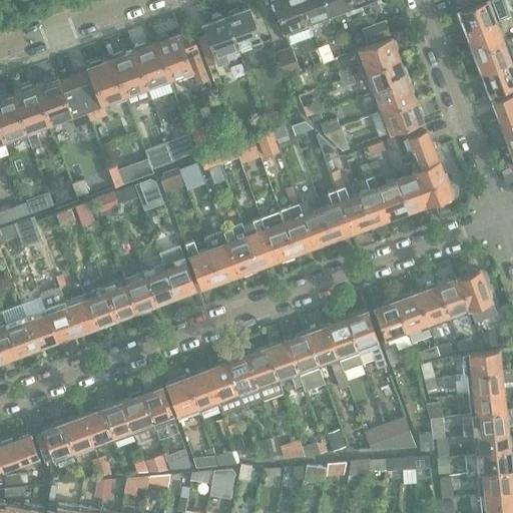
[(274,0),(287,35),(310,26),(300,0),(274,0)]
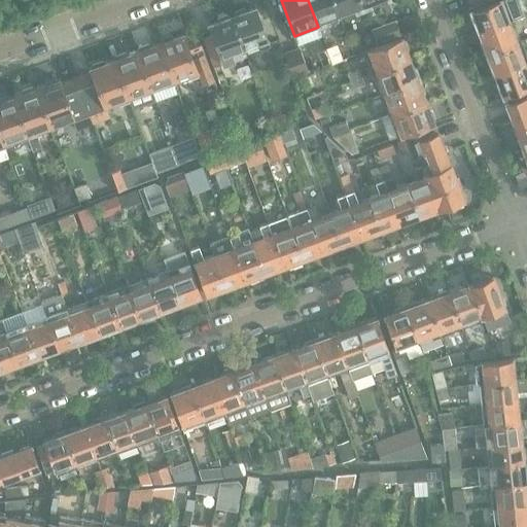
[(308,0),(318,27),(341,19),(334,0),(308,0)]
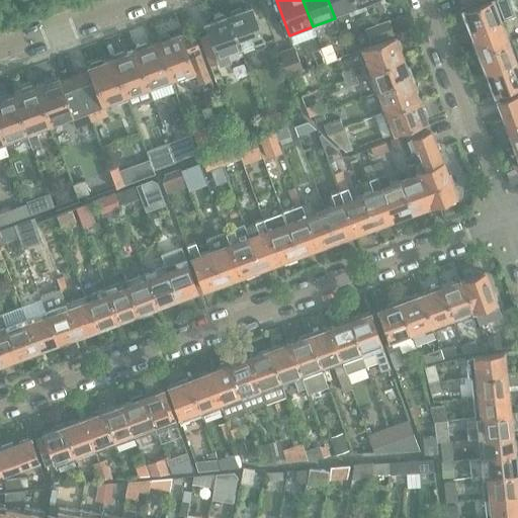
[(328,0),(335,18),(358,9),(354,0),(328,0)]
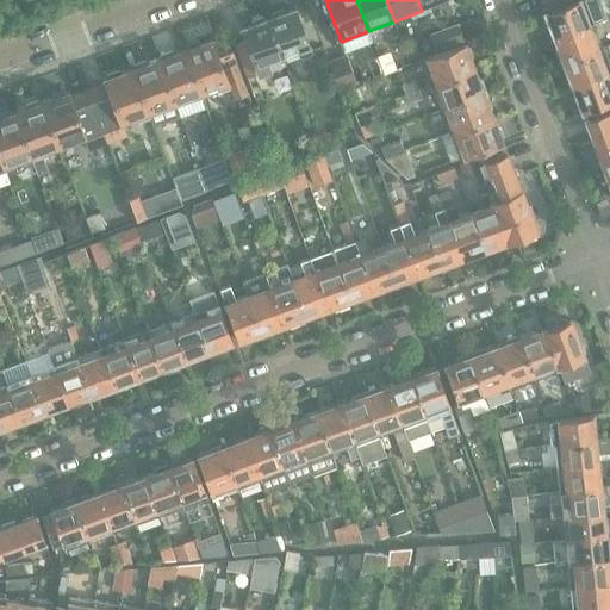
[(417,0),(422,11),(449,1),(448,0),(417,0)]
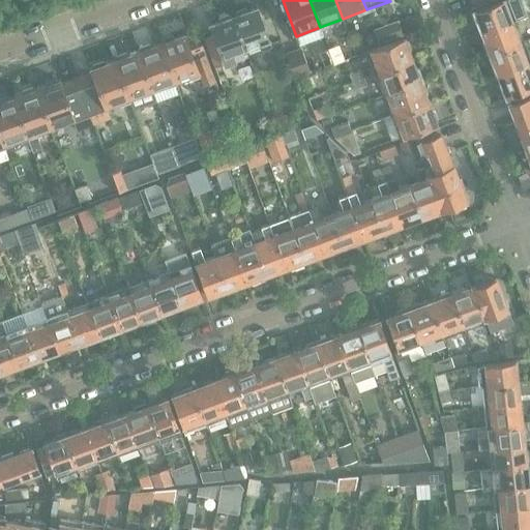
[(482,33),(516,21),(507,0),(503,0),(474,11),(475,13),(473,18),(476,24),(479,25),(482,33)]
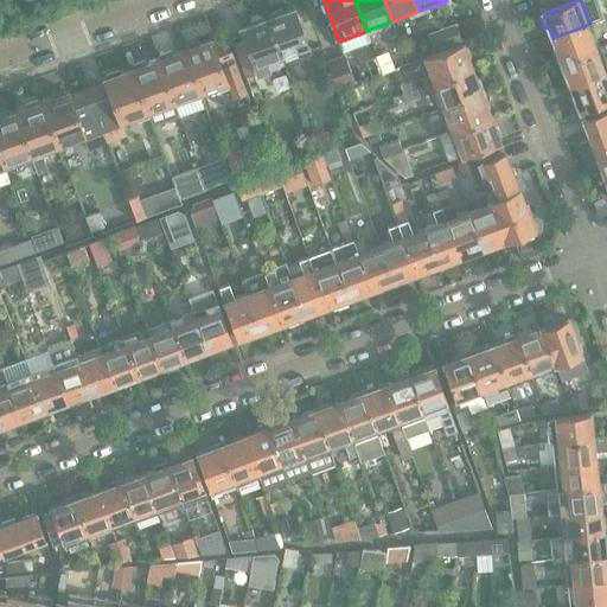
[(270,18),(268,19),(281,56),(298,50),(301,58),(312,53),(294,8),(285,12),(283,10),(270,14),(270,18)]
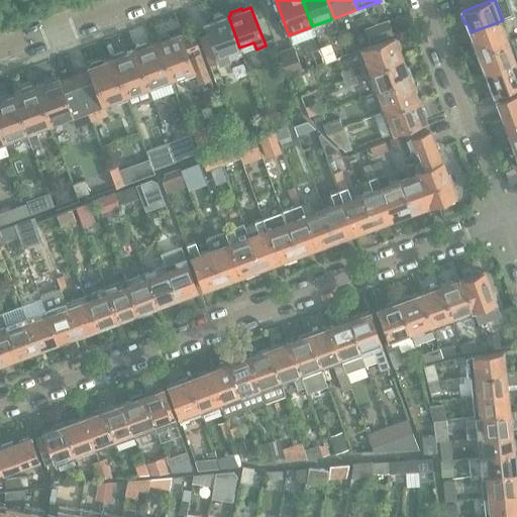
[(227,53),(239,47),(228,16),(225,17),(224,14),(213,18),(214,21),(205,24),(209,34),(200,38),(213,77),(223,73),(219,63),(229,60),(227,53)]
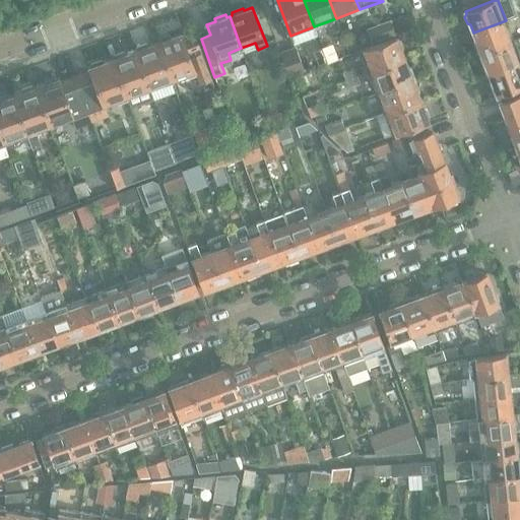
[(474,45),(478,54),(513,41),(506,20),(473,33),(476,41),(474,45)]
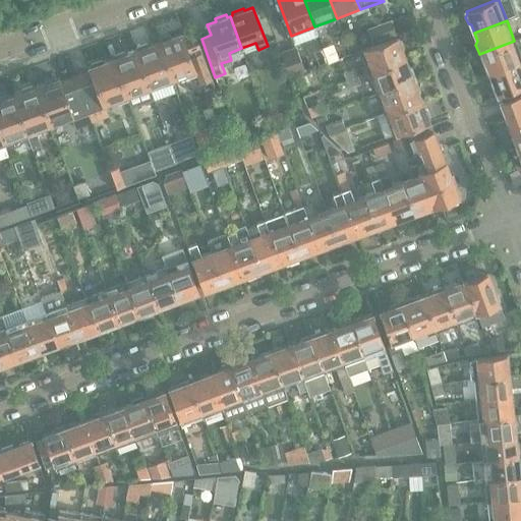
[(391,21),(368,30),(373,43),(396,34),(391,21)]
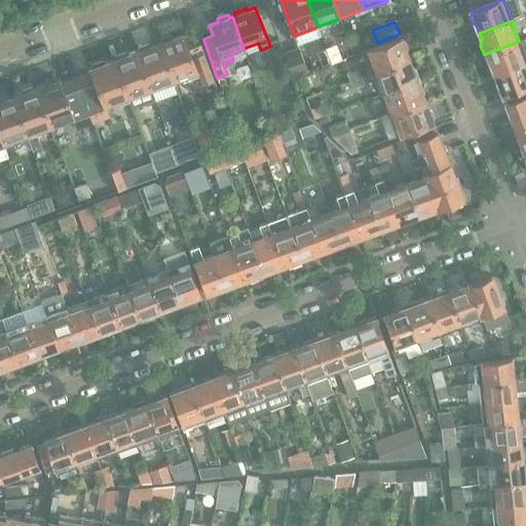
[(184,34),(160,42),(174,81),(197,73),(201,86),(215,81),(198,36),(186,40),(184,34)]
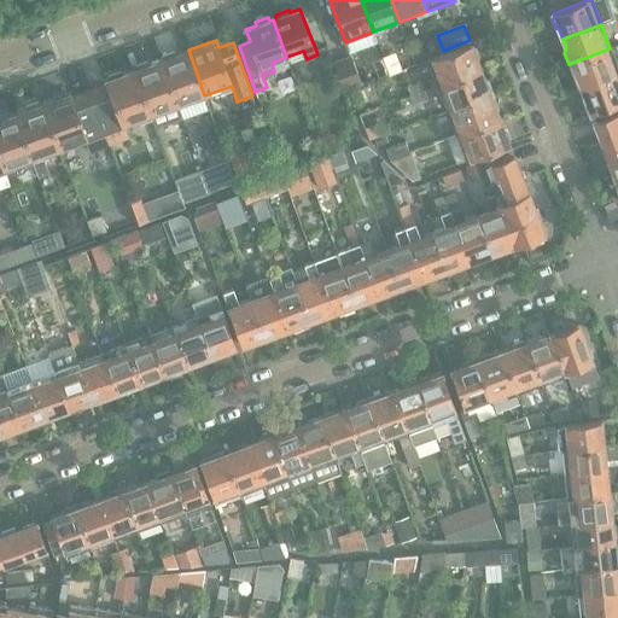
[(433,59),(442,83),(481,70),(477,60),(478,56),(476,48),(472,47),(471,45),(433,59)]
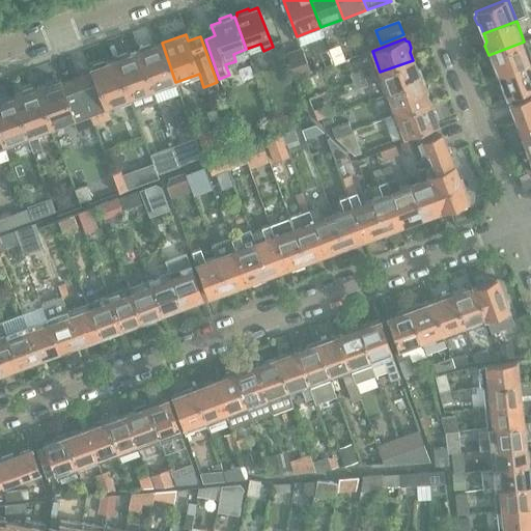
[(496,67),(499,76),(530,63),(530,60),(524,42),(488,55),(493,66),(496,67)]
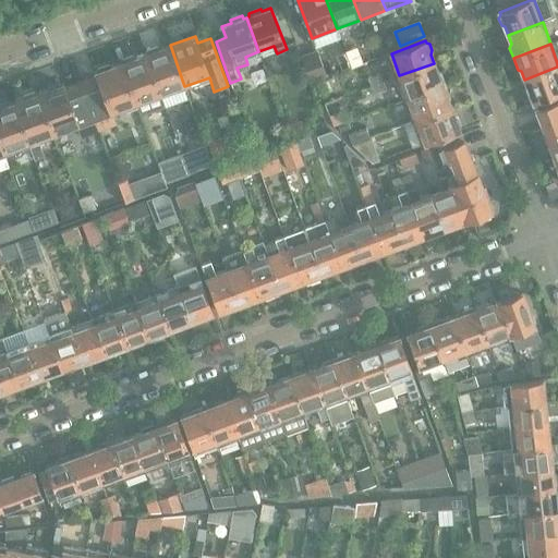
[(170,45),(145,55),(160,95),(184,86),(170,45)]
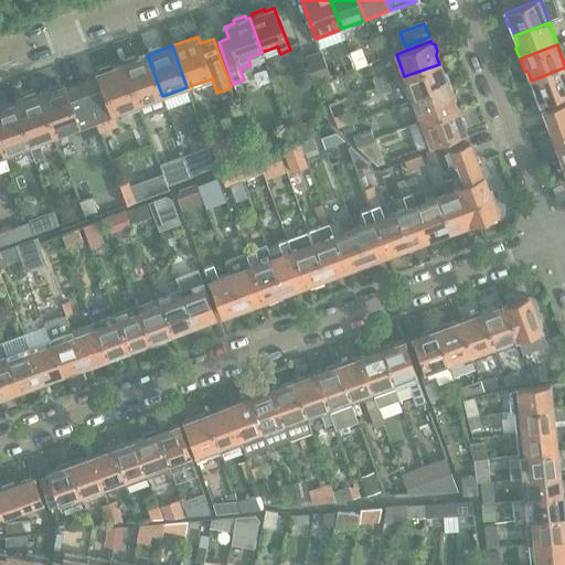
[(321,53),(305,59),(315,83),(330,77),(321,53)]
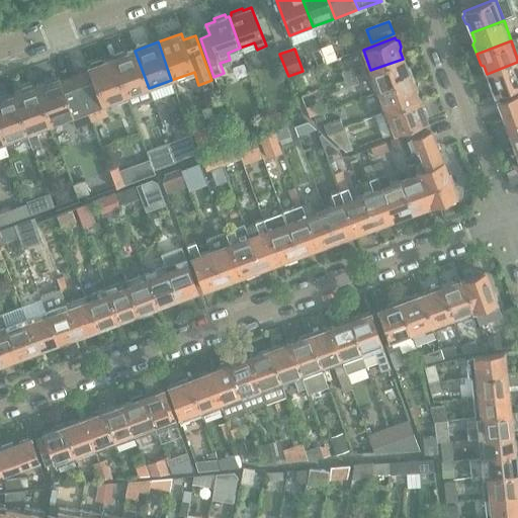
[(135,51),(112,59),(126,97),(131,107),(153,99),(149,88),(135,51)]
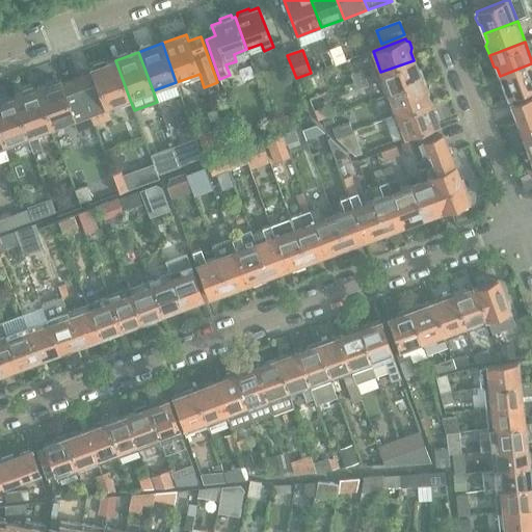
[(91,69),(94,76),(79,81),(95,125),(110,118),(106,108),(130,100),(115,60),(91,69)]
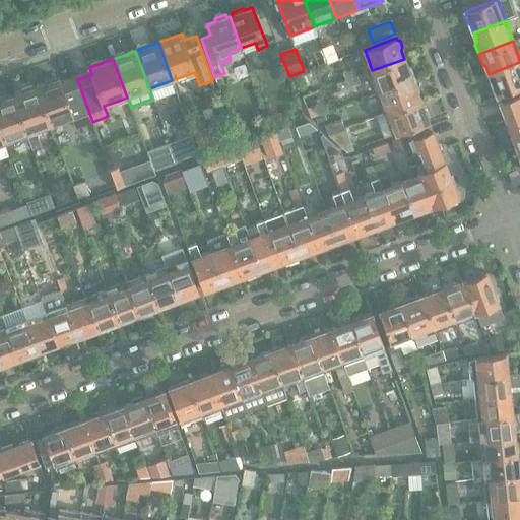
[(404,59),(372,70),(380,91),(414,79),(410,69),(407,67),(404,59)]
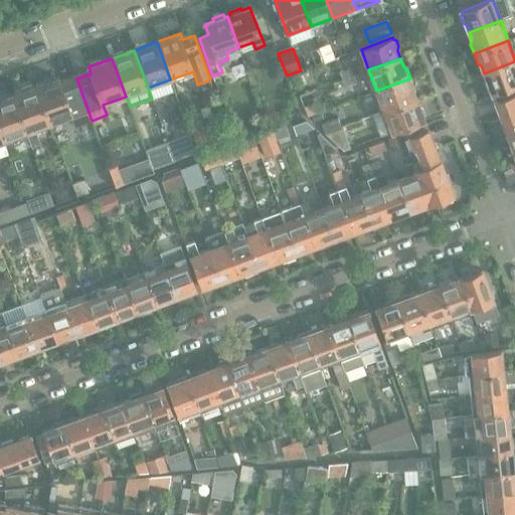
[(514,86),(514,61),(484,73),(488,82),(486,86),(488,92),(491,93),(492,95),(514,86)]
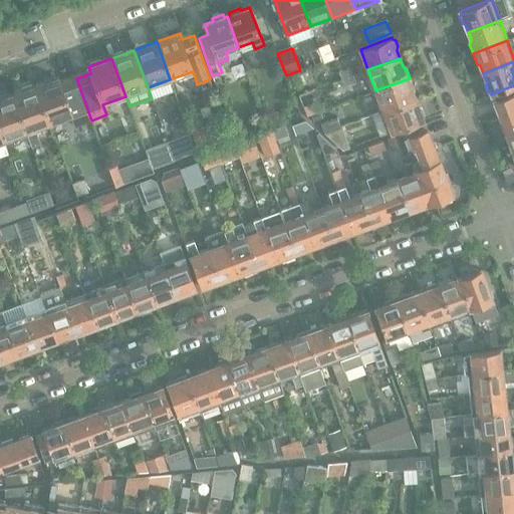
[(355,82),(350,67),(339,72),(344,87),(355,82)]
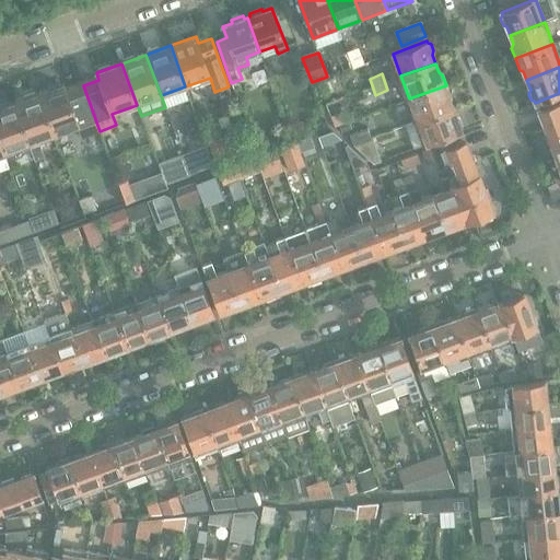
[(63,84),(38,94),(54,136),(79,126),(82,137),(100,131),(83,85),(66,92),(63,84)]
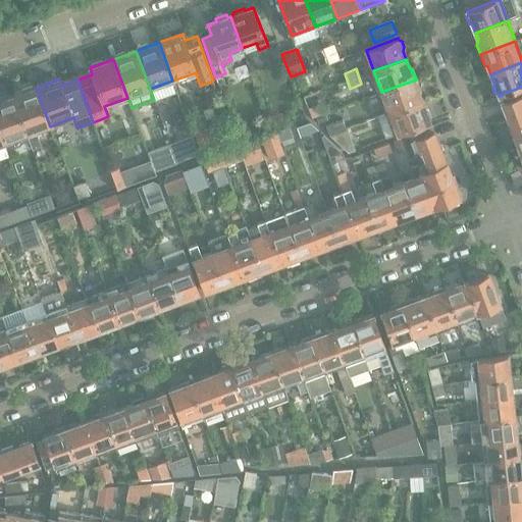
[(381,92),(389,113),(421,101),(418,93),(420,89),(416,80),(381,92)]
